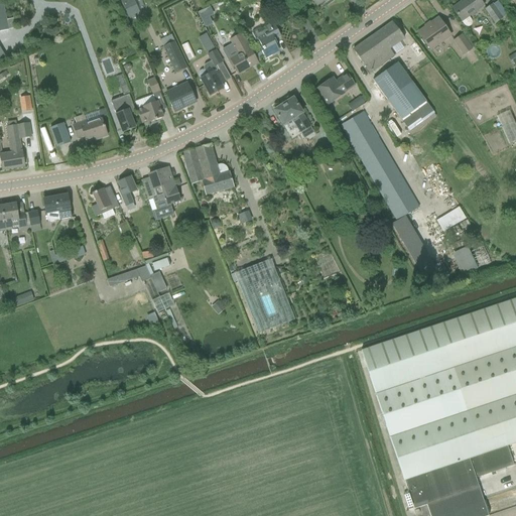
[(2,0),(0,0),(0,31),(8,30),(2,0)]
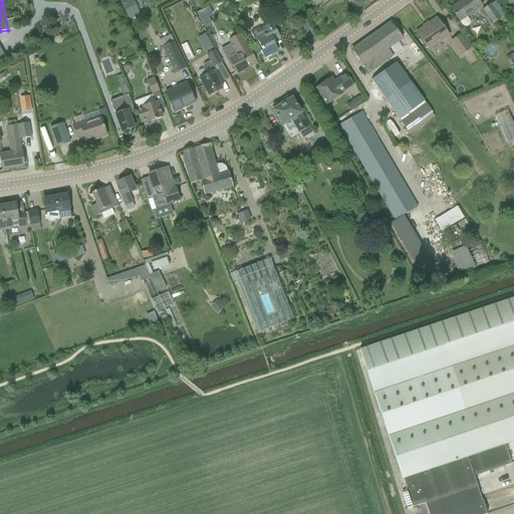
[(138,12),(132,0),(122,0),(120,1),(127,16),(138,12)]
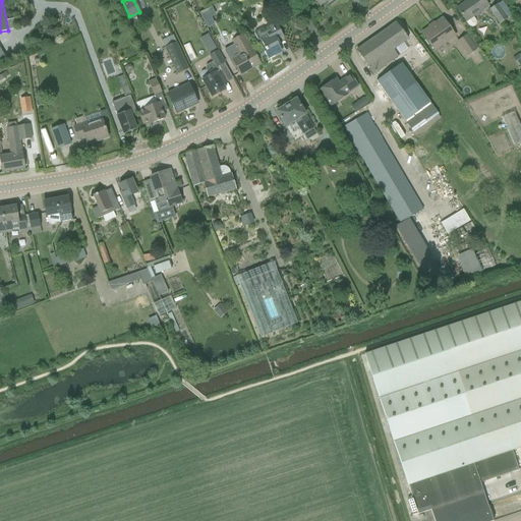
[(257,0),(258,2),(262,8),(267,6),(264,0),(257,0)]
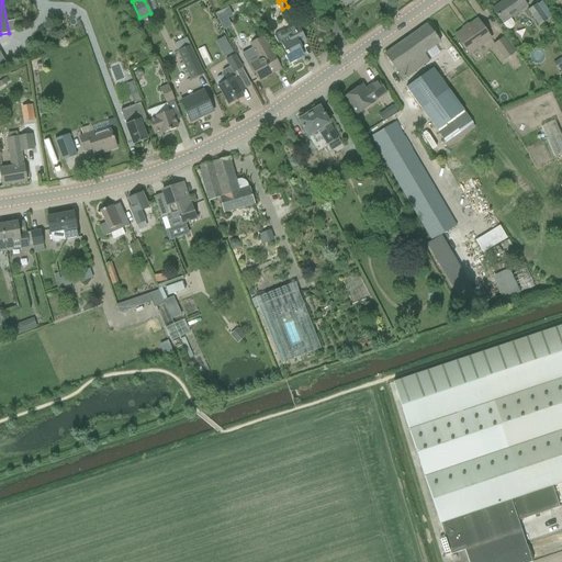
[(527,7),(521,0),(505,0),(493,9),(506,29),(507,30),(509,30),(512,29),(514,27),(514,24),(513,22),(510,18),(527,7)]
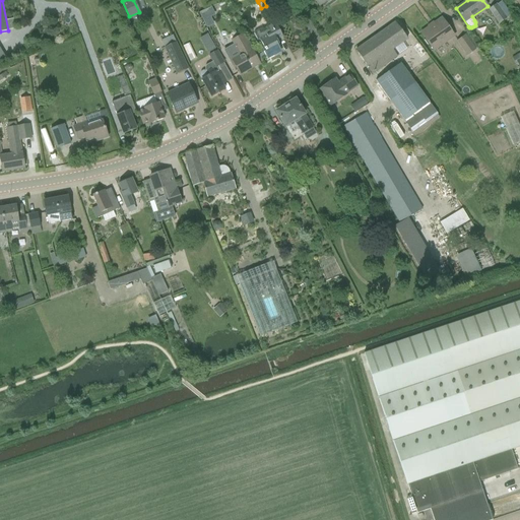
[(499,23),(507,18),(506,18),(511,15),(501,1),(497,4),(489,10),(499,23)]
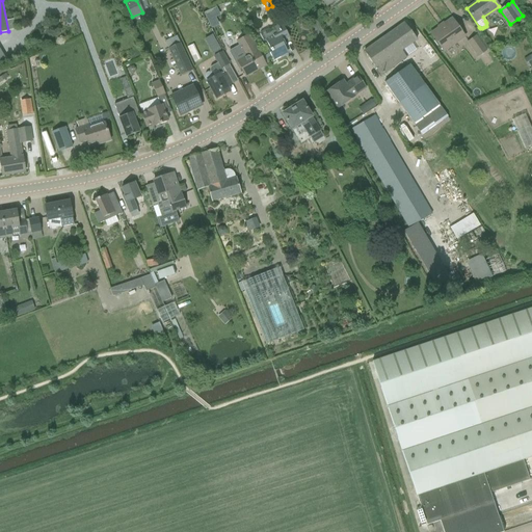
[(220,16),(216,7),(204,14),(208,22),(215,18),(220,16)]
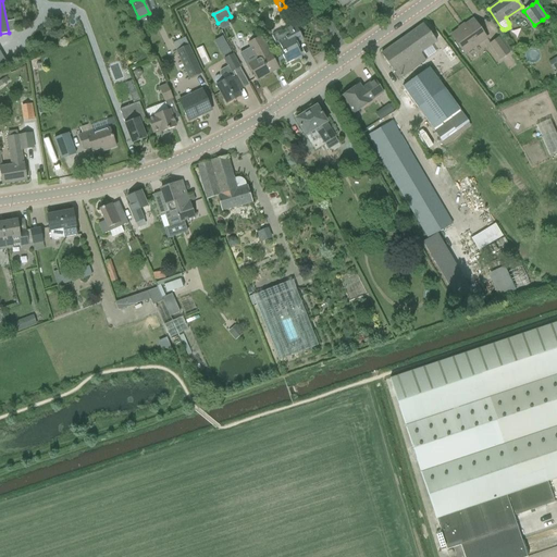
[(486,39),(473,20),(463,26),(465,27),(461,31),(460,28),(450,36),(456,42),(454,44),(458,49),(459,48),(465,54),(486,39)]
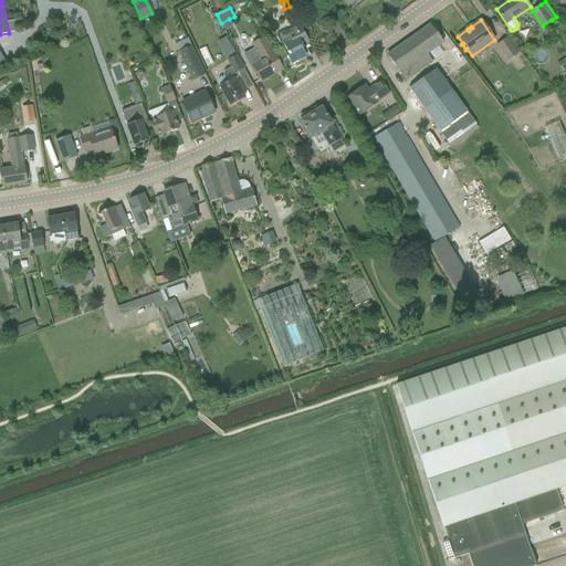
[(302,56),(302,55),(305,54),(302,49),(304,48),(302,43),(307,40),(300,25),(287,31),(284,30),(278,33),(276,37),(280,43),(282,42),(289,55),(286,56),(291,65),(299,62),(297,60),(297,59),(299,59),(300,59),(301,59),(302,58),(302,56)]
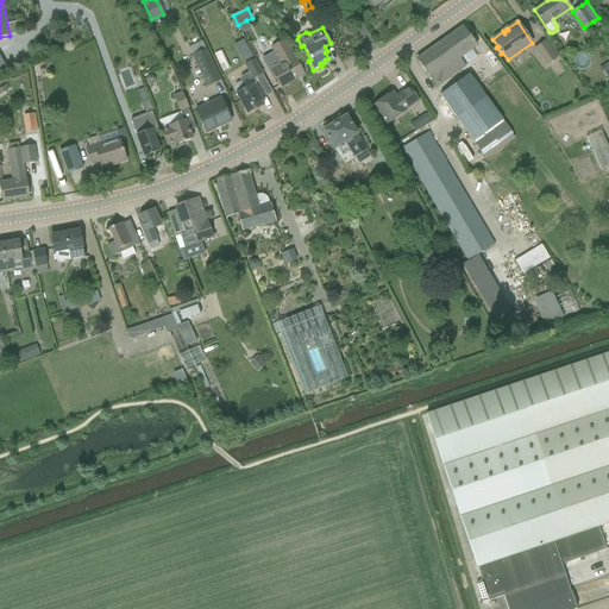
[(462,27),(416,60),(435,87),(465,67),(459,58),(476,48),(462,27)]
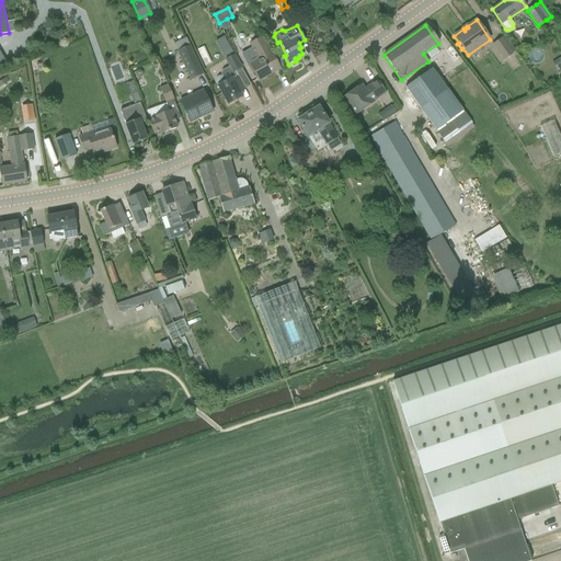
[(281,69),(275,59),(262,36),(259,38),(254,41),(250,44),(252,49),(241,55),(248,65),(247,65),(251,73),(254,72),(259,81),(281,69)]
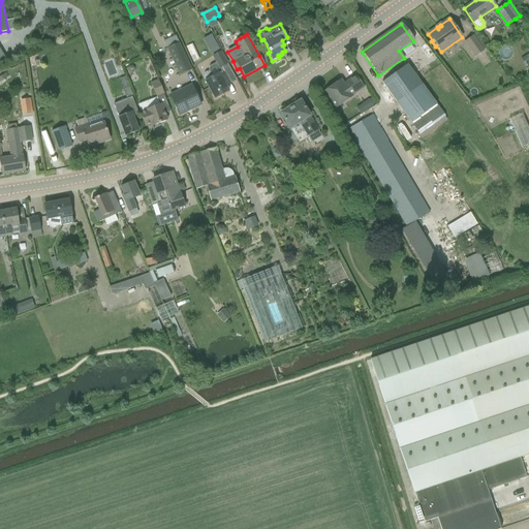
[(179,75),(191,70),(179,43),(176,36),(168,39),(163,41),(167,50),(179,75)]
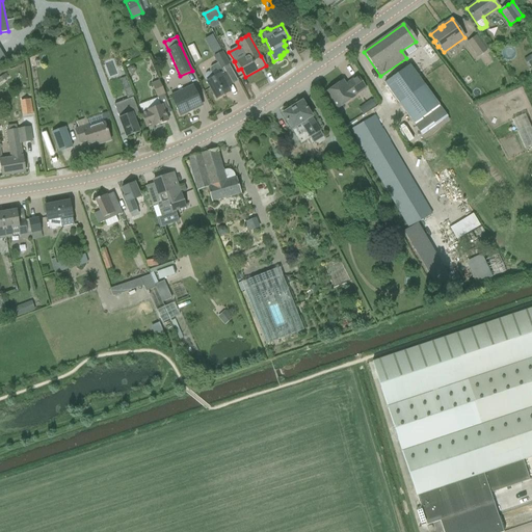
[(478,57),(486,51),(476,36),(468,43),(478,57)]
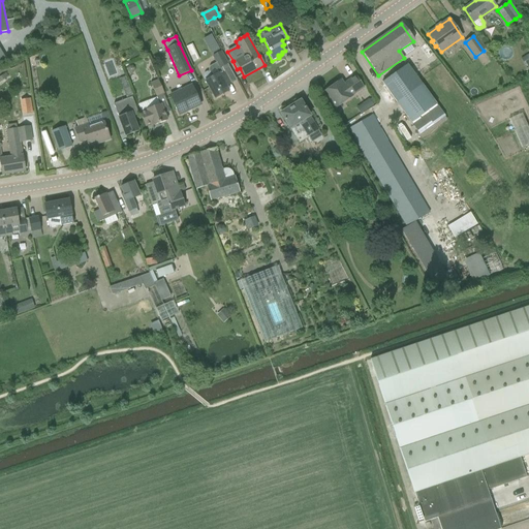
[(199,59),(195,52),(190,55),(193,62),(199,59)]
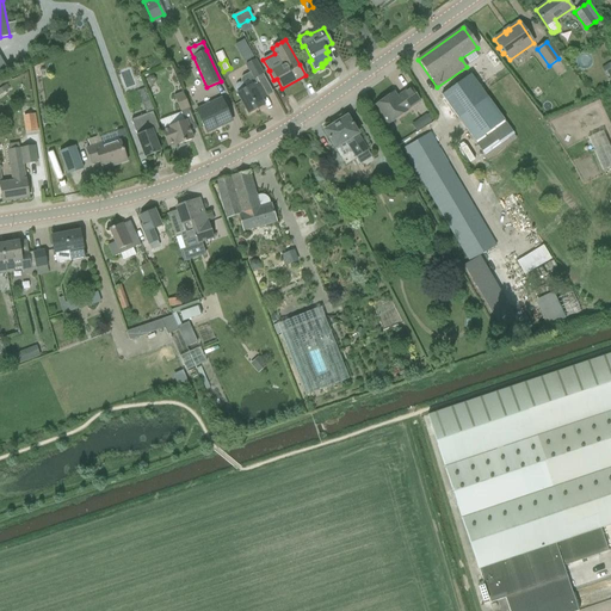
[(253,79),(263,74),(255,60),(246,66),(253,79)]
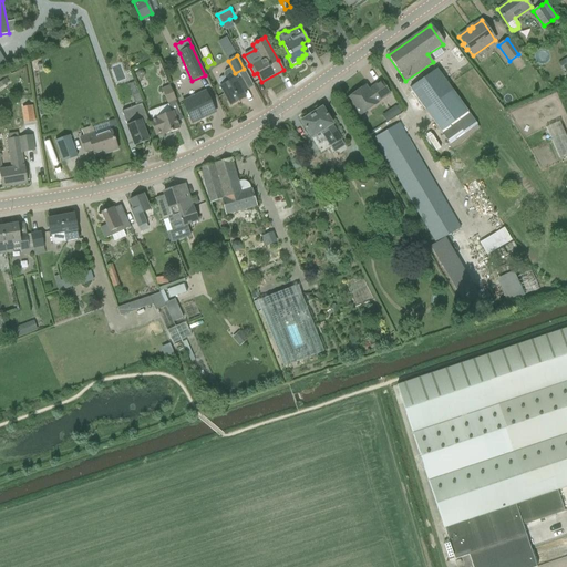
[(410,89),(425,110),(441,132),(467,113),(452,91),(437,69),(410,89)]
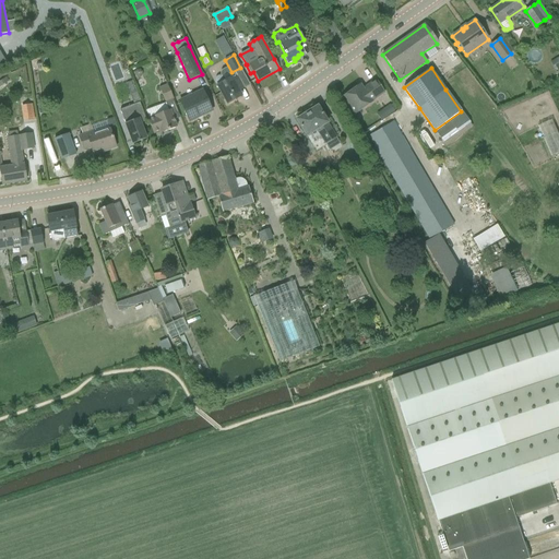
[(232,78),(225,81),(223,76),(221,75),(218,75),(216,76),(215,79),(215,82),(217,85),(216,86),(227,105),(242,96),(239,91),(244,88),(237,76),(233,80),(232,78)]
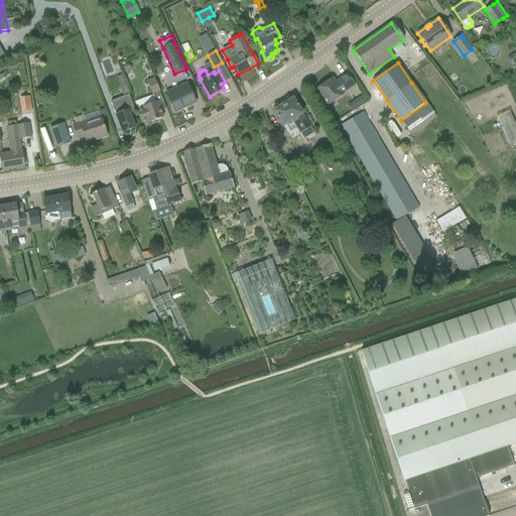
[(6,72),(0,75),(0,80),(8,75),(6,72)]
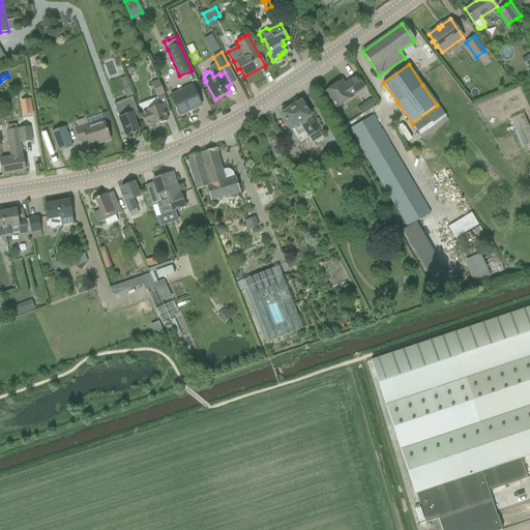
[(364,88),(362,85),(356,77),(344,85),(341,81),(324,92),(336,109),(354,96),(353,96),(364,88)]
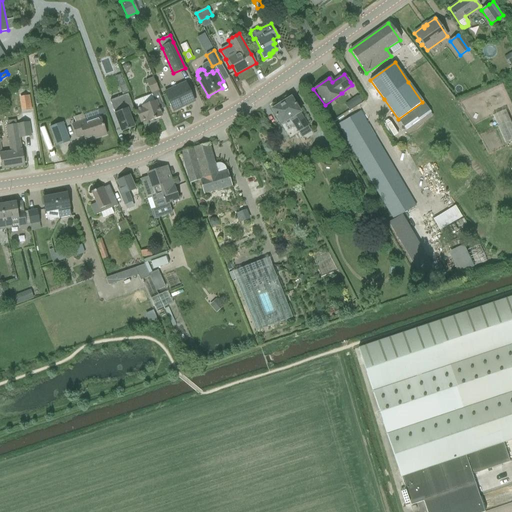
[(152,94),(159,91),(153,77),(146,80),(152,94)]
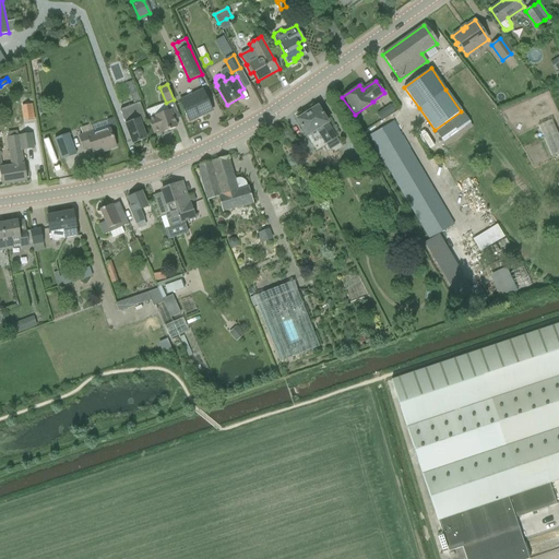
[(180,102),(189,122),(212,111),(202,91),(180,102)]
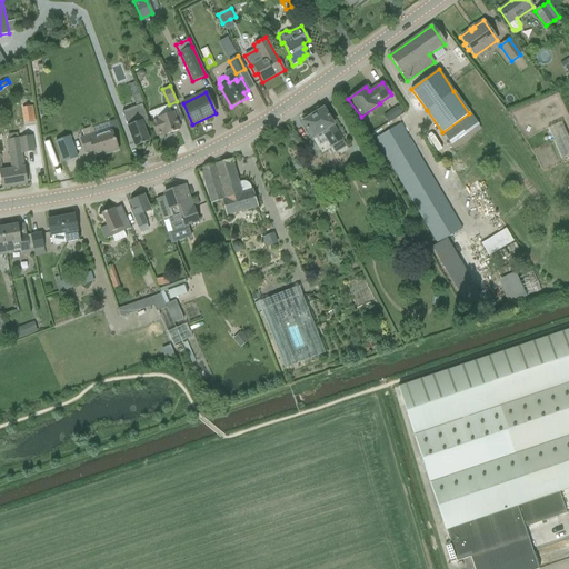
[(140,96),(133,99),(136,106),(143,103),(140,96)]
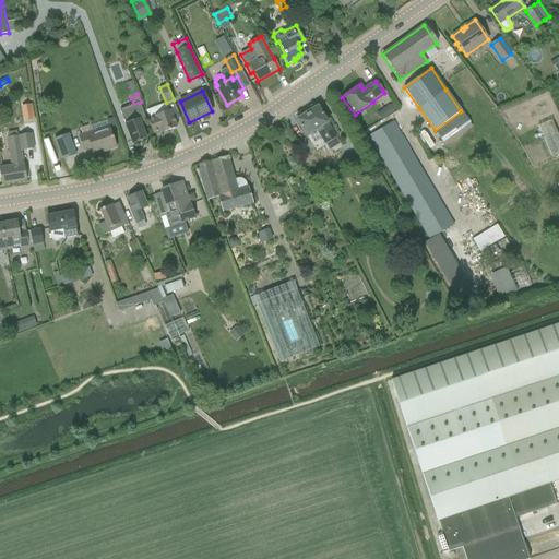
[(149,119),(154,134),(159,132),(161,133),(162,133),(162,131),(166,130),(166,131),(177,128),(170,110),(168,110),(166,103),(146,110),(149,119)]
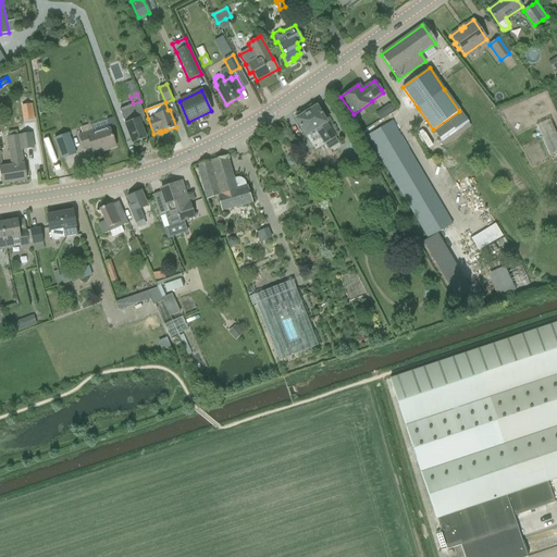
[(34,119),(32,104),(22,107),(24,121),(34,119)]
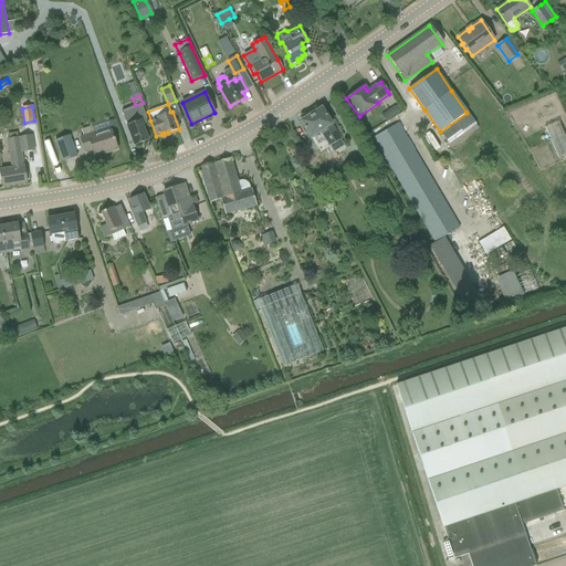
[(395,106),(388,111),(392,118),(399,113),(395,106)]
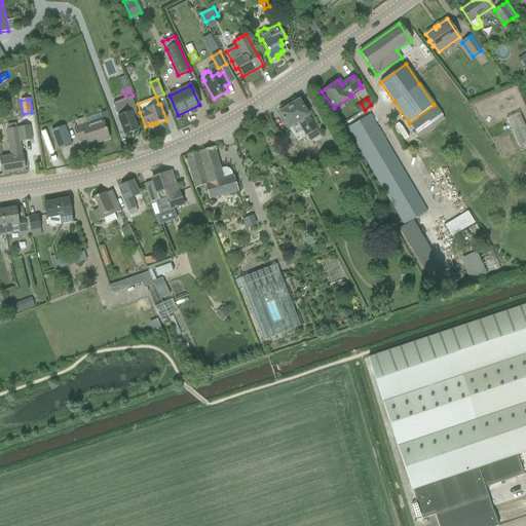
[(317,129),(299,101),(278,113),(289,128),(297,122),(306,137),(317,129)]
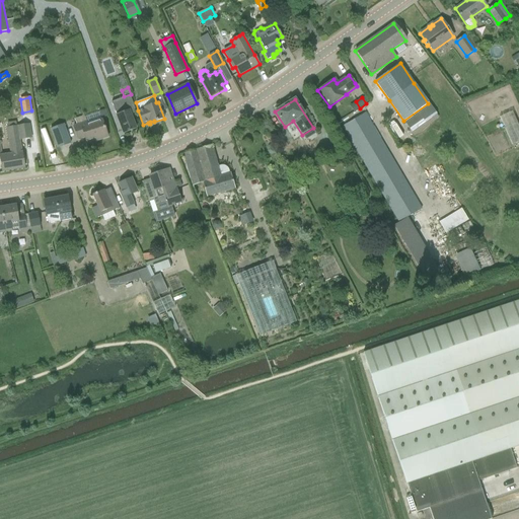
[(117,115),(124,134),(136,129),(131,115),(136,113),(132,101),(122,105),(124,113),(117,115)]
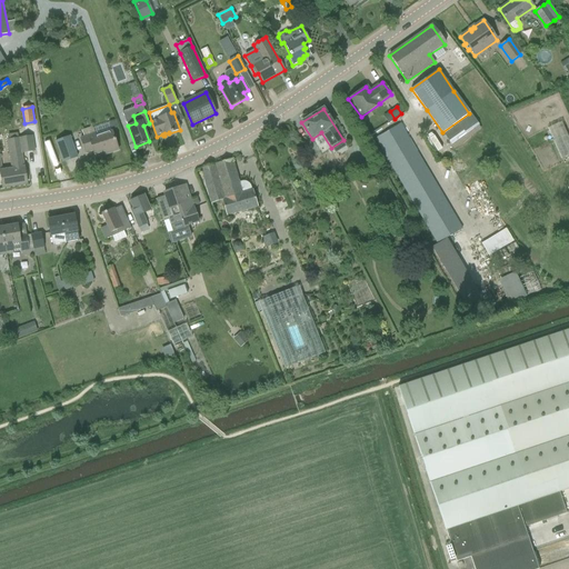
[(111,131),(111,132),(119,129),(116,120),(109,122),(109,123),(111,131)]
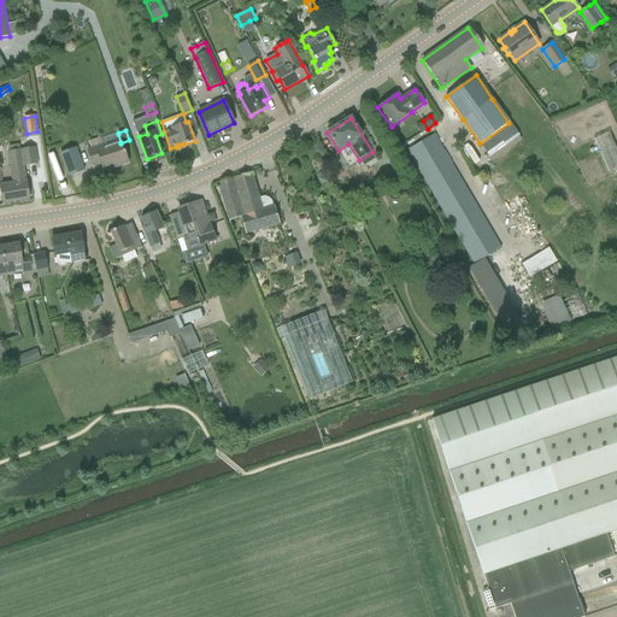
[(595,139),(611,172),(616,169),(616,145),(611,131),(595,139)]
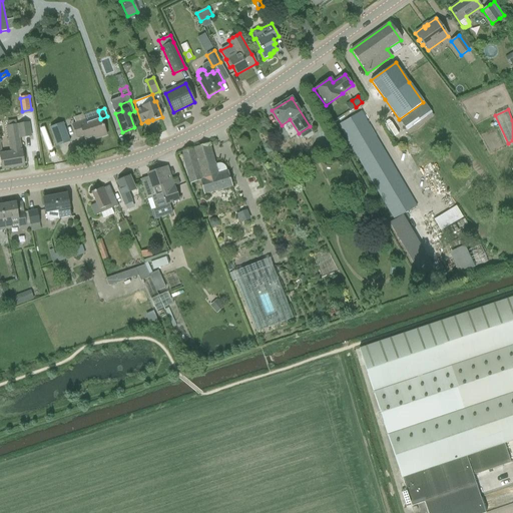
[(396,220),(417,207),(361,112),(339,124),(396,220)]
